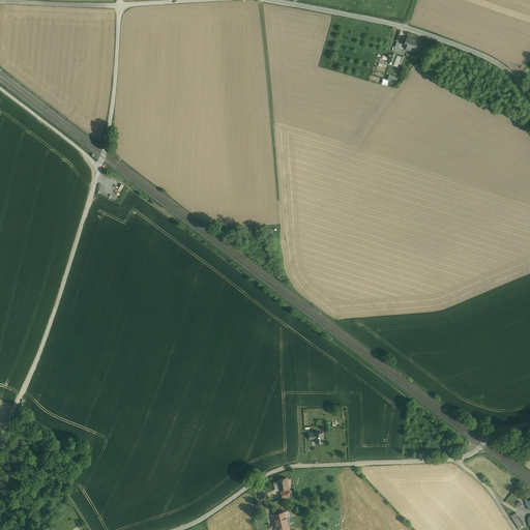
[(422,42),(407,37),(404,45),(408,47),(412,48),(419,51),(422,42)]
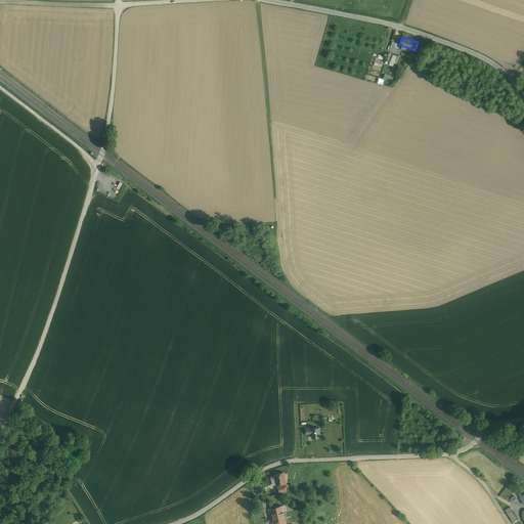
[(395,46),(395,48),(391,47),(389,53),(397,55),(399,48),(395,46)]
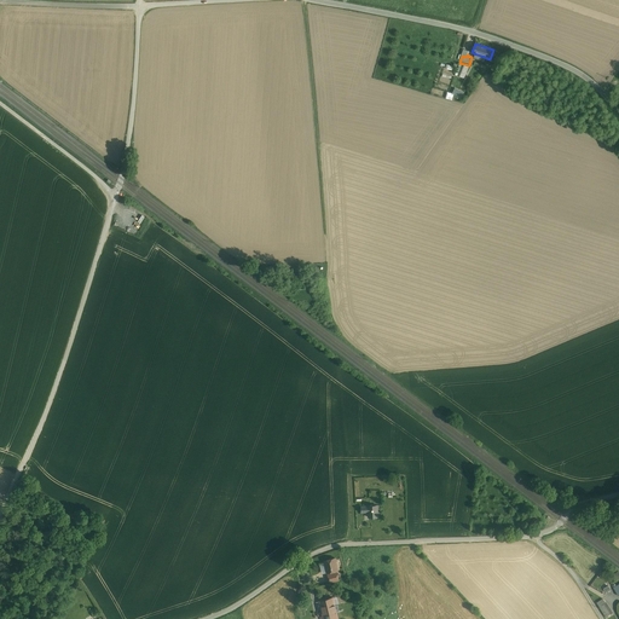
[(463,97),(464,91),(455,88),(453,93),(447,92),(446,98),(452,99),(453,94),(463,97)]
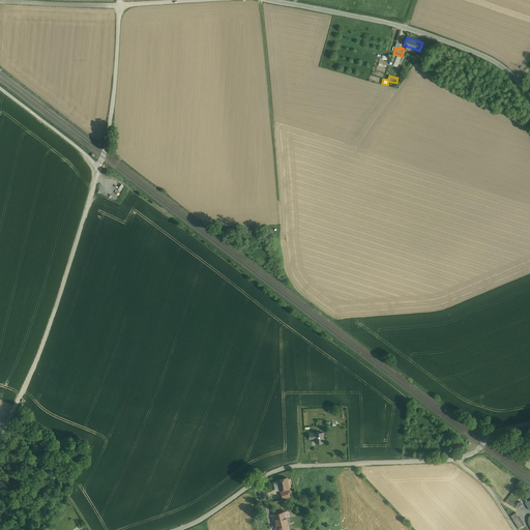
[(287,478),(277,480),(278,486),(280,491),(289,489),(287,478)]
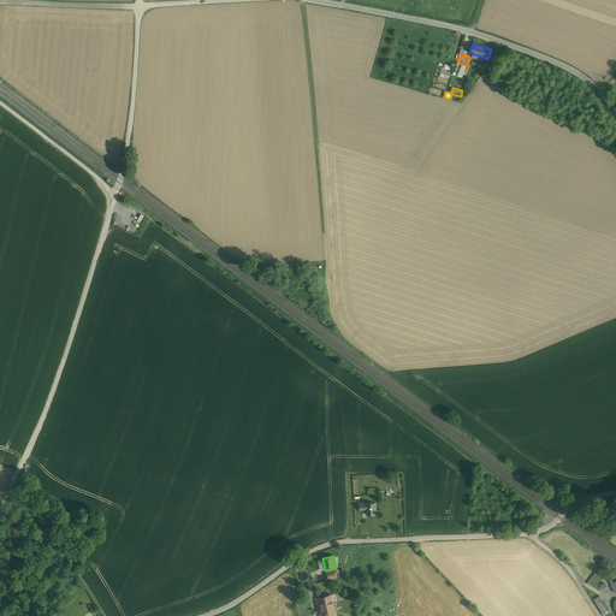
[(335,569),(326,572),(329,580),(337,578),(335,569)]
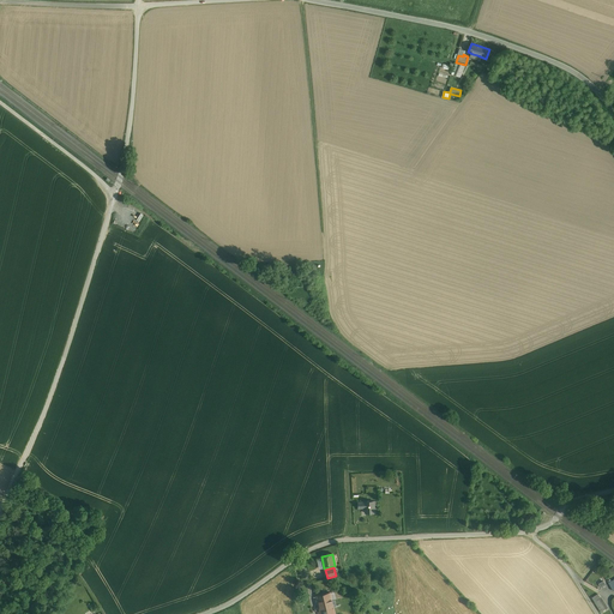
[(330,594),(317,596),(320,613),(335,613),(336,613),(335,609),(333,606),(332,600),(330,594)]
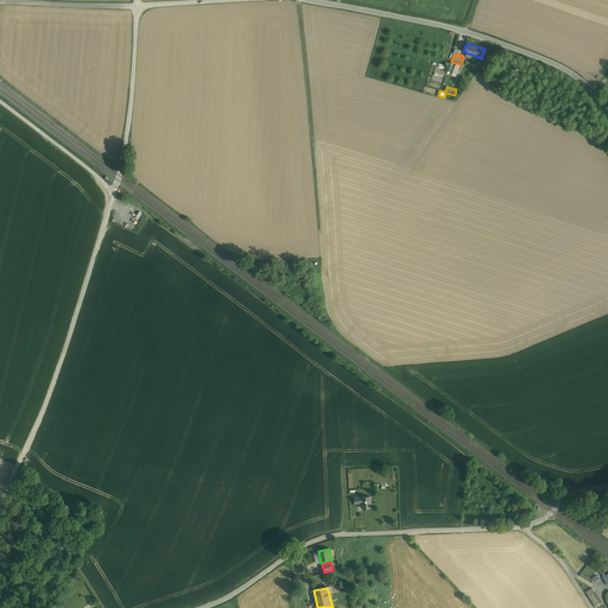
[(600,603),(593,594),(590,595),(589,596),(595,606),(600,603)]
